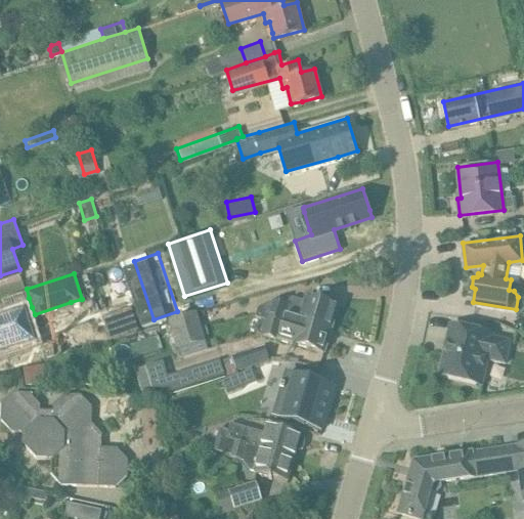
[(255,313),(266,316),(267,313),(285,318),(287,312),(299,316),(332,326),(339,303),(318,297),(306,293),(305,297),(293,294),(292,294),(291,294),(290,295),(289,296),(288,301),(272,296),(271,298),(258,304),(255,313)]
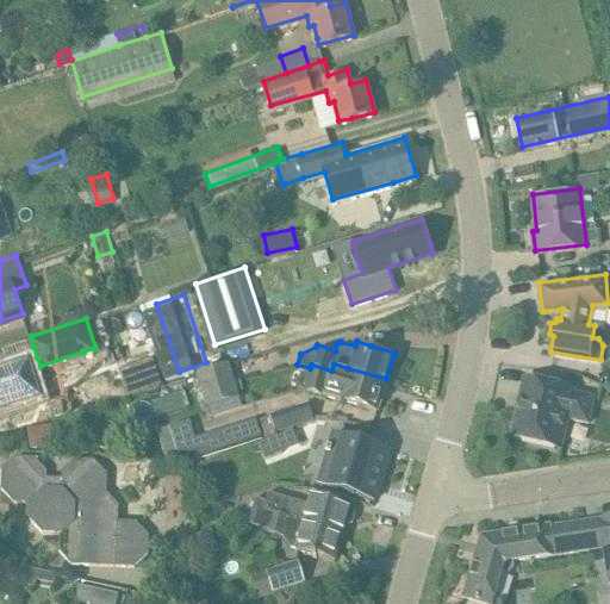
[(0,409),(39,396),(29,360),(8,366),(8,365),(0,367),(0,409)]
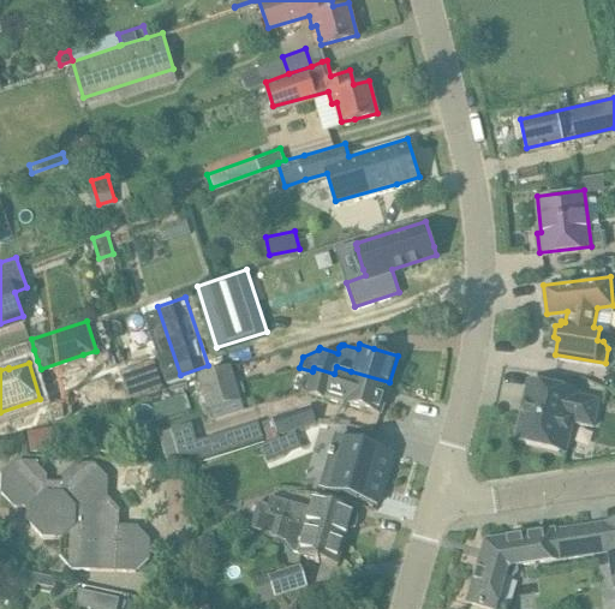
[(244,407),(232,365),(199,375),(212,417),(244,407)]
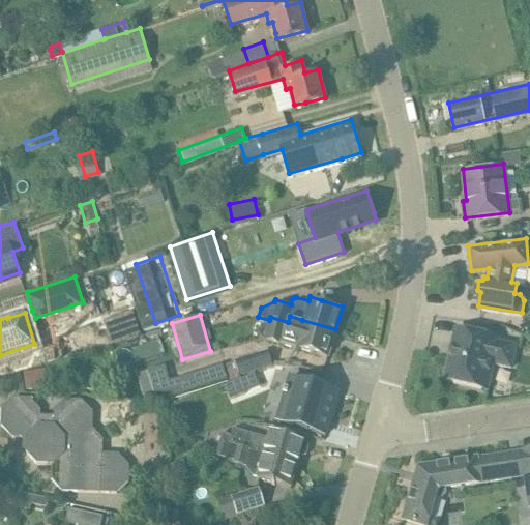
[(288,322),(270,317),(269,320),(265,333),(283,339),(284,338),(296,342),(296,343),(329,352),(335,329),(302,320),(290,316),(288,322)]
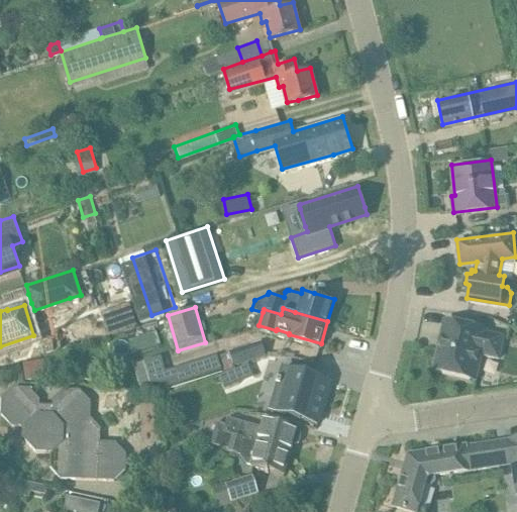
[(158,319),(124,330),(131,351),(165,340),(158,319)]
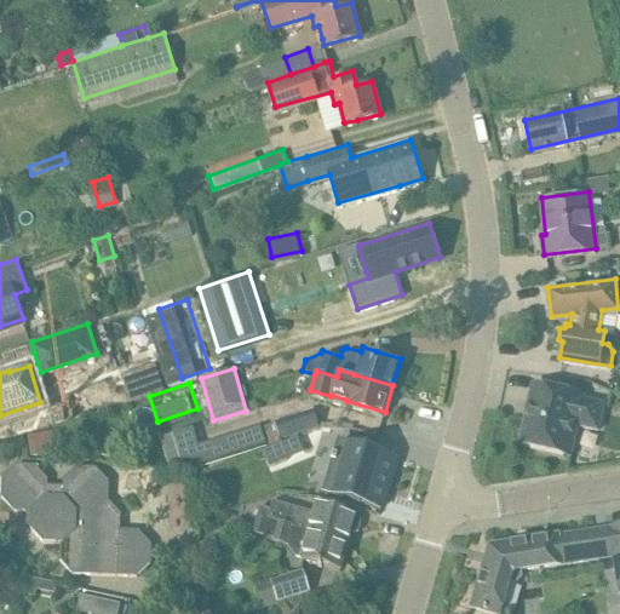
[(583,392),(539,383),(532,414),(526,413),(520,441),(563,451),(567,431),(574,432),(577,422),(597,426),(603,400),(583,396),(583,392)]
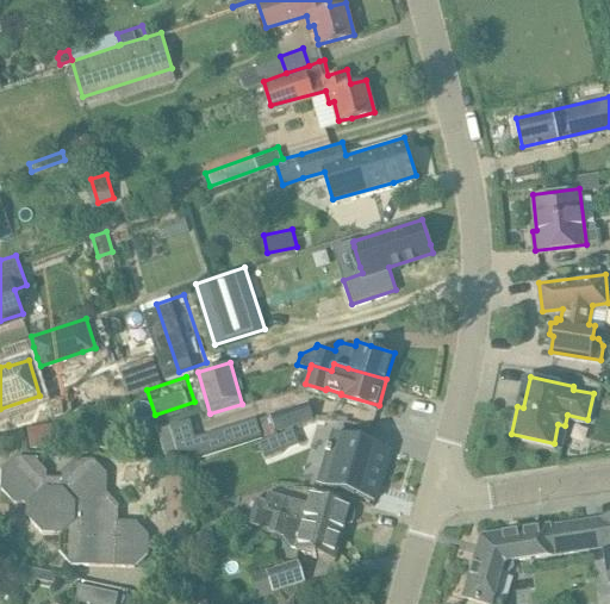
[(313,415),(309,399),(269,411),(274,427),(313,415)]
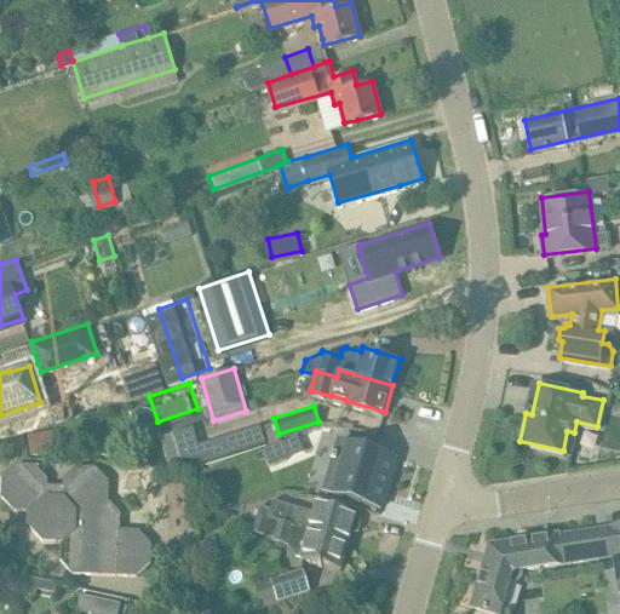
[(267,440),(260,422),(199,442),(193,424),(172,431),(181,457),(202,457),(204,460),(267,440)]
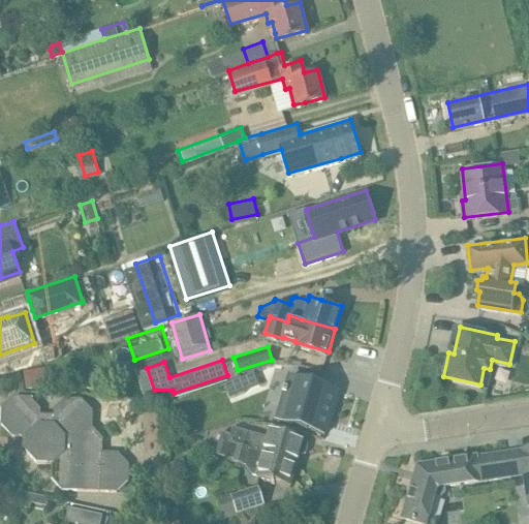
[(36,365),(24,367),(27,384),(39,382),(36,365)]
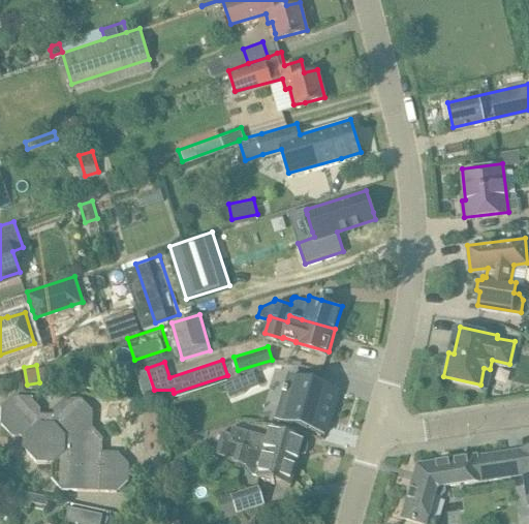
[(323,430),(337,386),(288,372),(276,417),(323,430)]
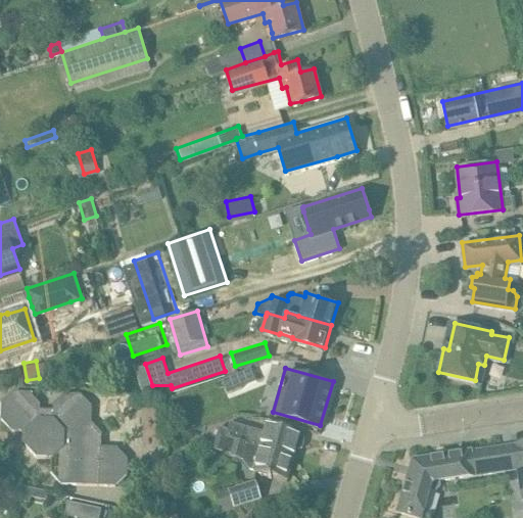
[(236,370),(222,376),(227,390),(242,384),(236,370)]
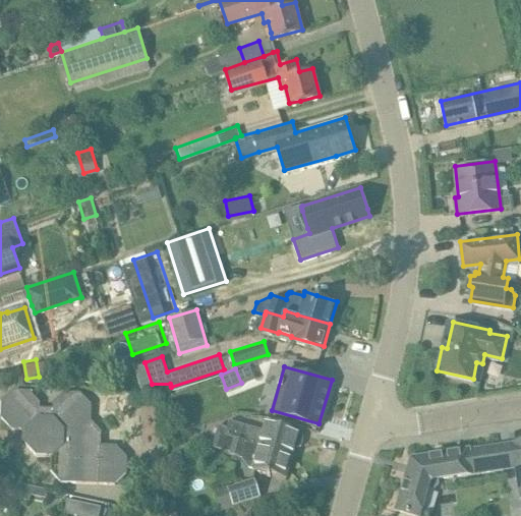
[(30,388),(13,387),(1,398),(1,414),(11,425),(26,426),(25,441),(37,453),(51,453),(50,467),(61,479),(115,481),(126,470),(127,454),(116,443),(101,442),(101,428),(91,417),(92,401),(80,390),(64,389),(53,400),(53,405),(40,405),(40,399),(30,388)]
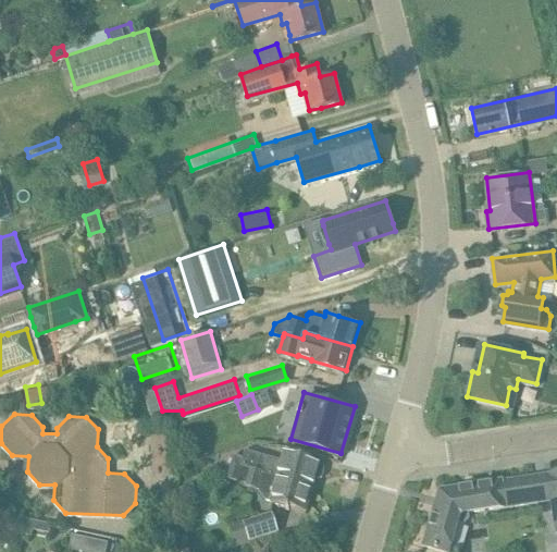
[(284,449),(282,456),(246,446),(244,454),(234,452),(232,461),(247,465),(313,483),(316,475),(318,475),(322,475),(324,465),(321,463),(319,462),(320,458),(284,449)]
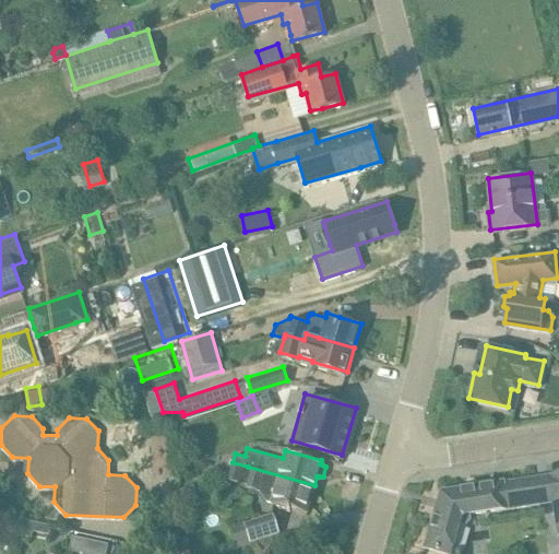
[(244,482),(248,467),(233,462),(228,478),(244,482)]
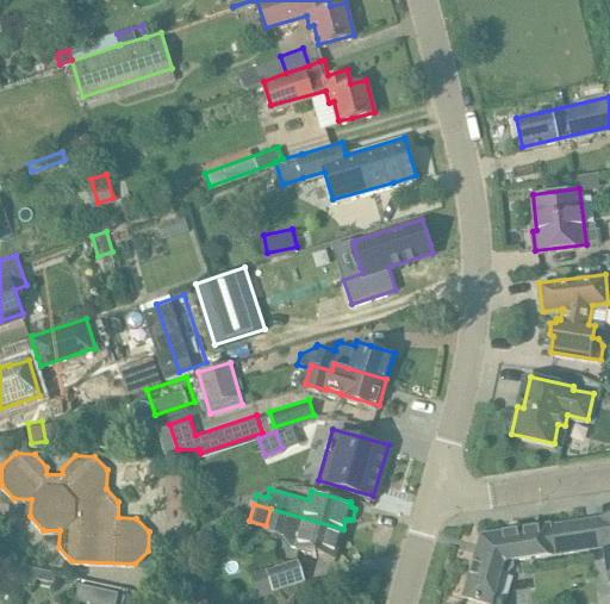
[(271,509),(266,525),(266,528),(285,533),(288,521),(302,524),(296,546),(335,558),(343,529),(271,509)]
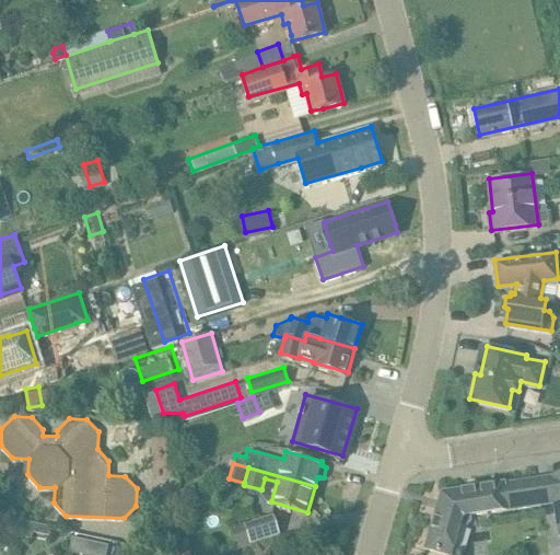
[(541,500),(537,476),(442,490),(441,497),(444,498),(442,506),(439,505),(427,545),(451,552),(459,521),(465,523),(470,517),(470,511),(508,506),(541,500)]
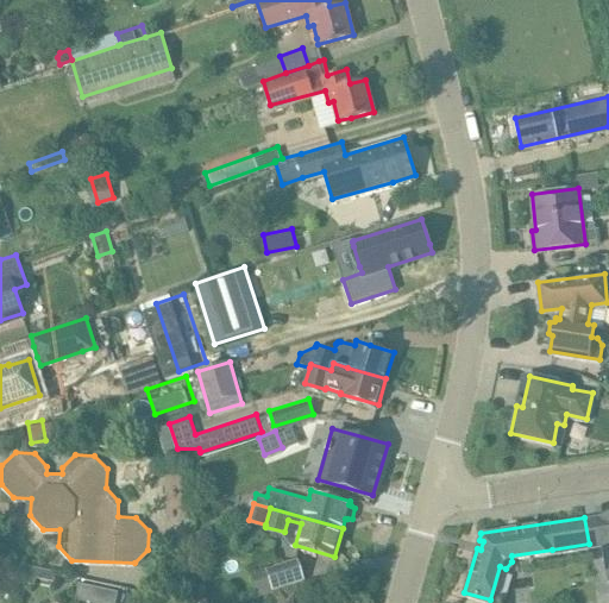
[(206,526),(194,531),(200,545),(213,540),(206,526)]
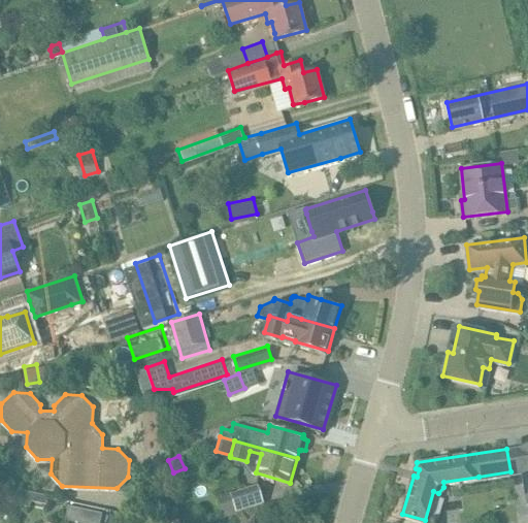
[(264,501),(258,482),(230,491),(236,510),(264,501)]
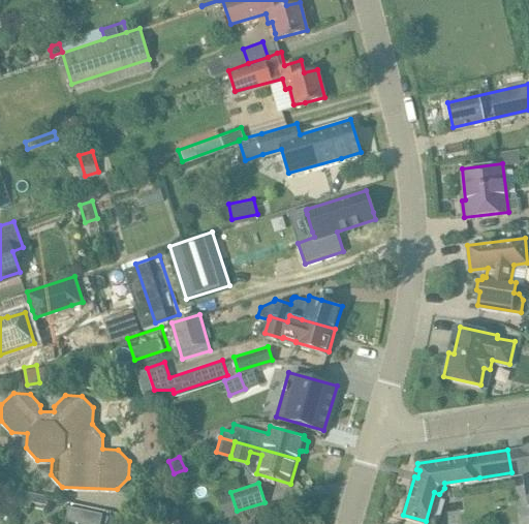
[(181,516),(176,502),(162,509),(168,522),(181,516)]
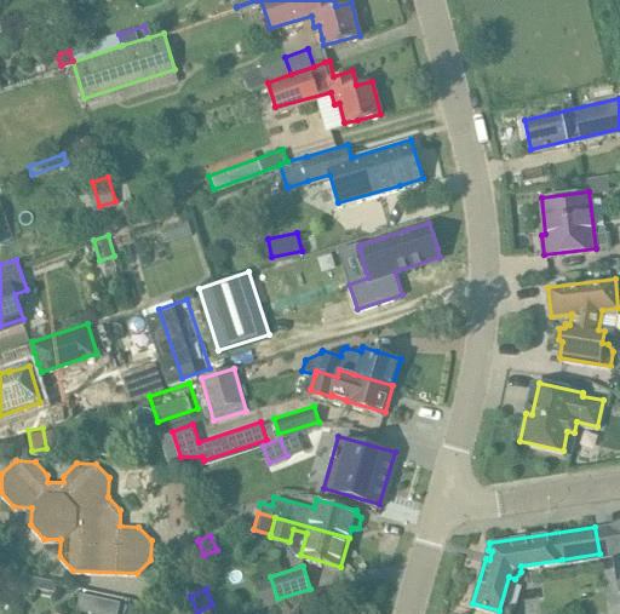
[(80,590),(76,607),(107,613),(116,613),(120,600),(80,590)]
